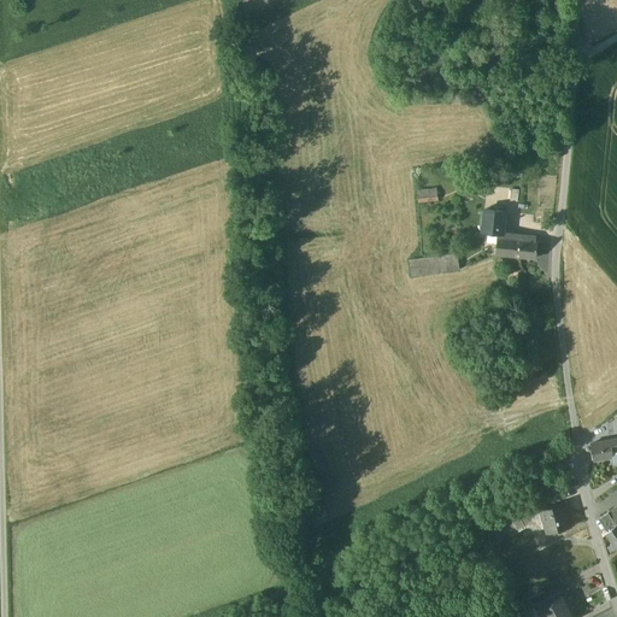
[(436,189),(417,191),(418,201),(438,199),(436,189)]
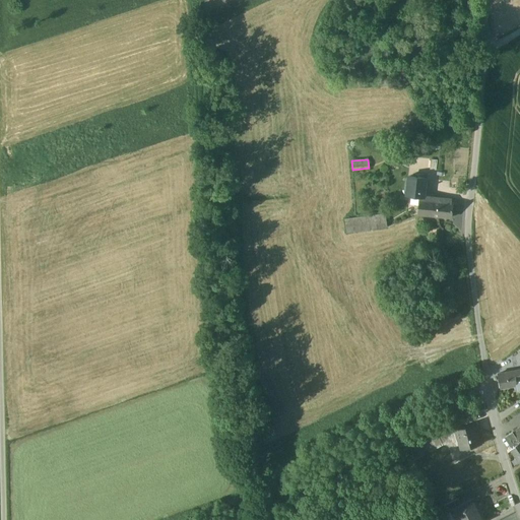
[(426,179),(408,177),(407,195),(419,196),(425,196),(426,179)]
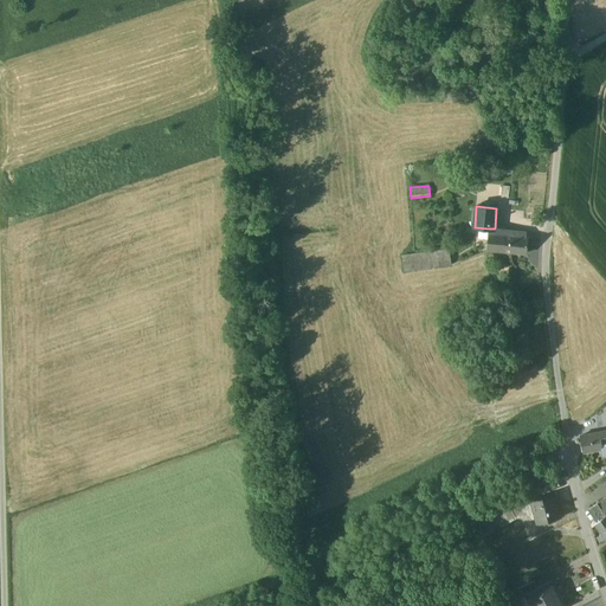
[(495,229),(489,229),(487,249),(526,252),(528,237),(522,237),(522,231),(495,229)]
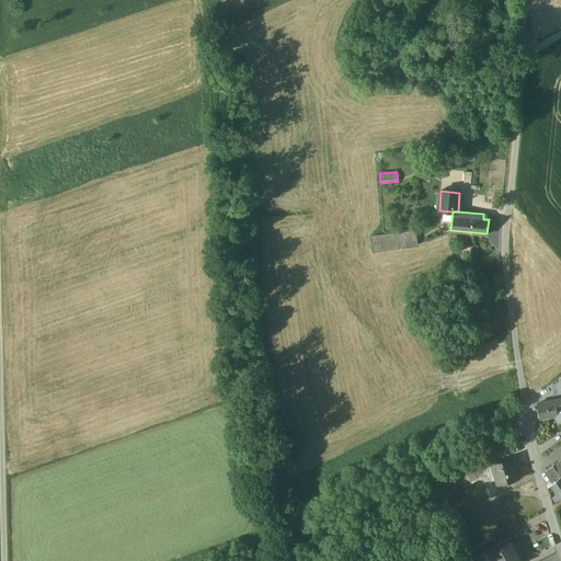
[(416,230),(373,236),(375,250),(418,244),(416,230)]
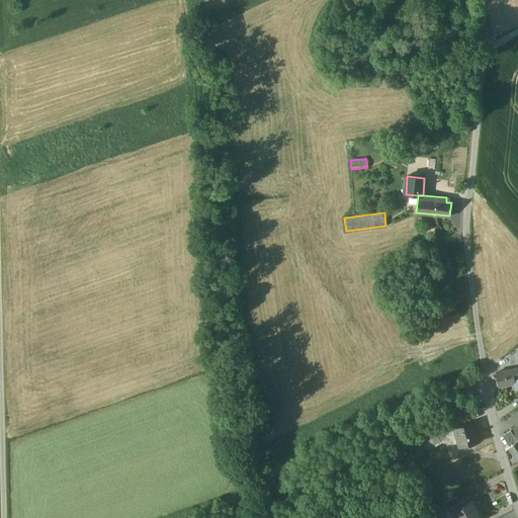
[(517,367),(512,369),(511,368),(496,371),(499,385),(514,382),(515,386),(517,385),(517,367)]
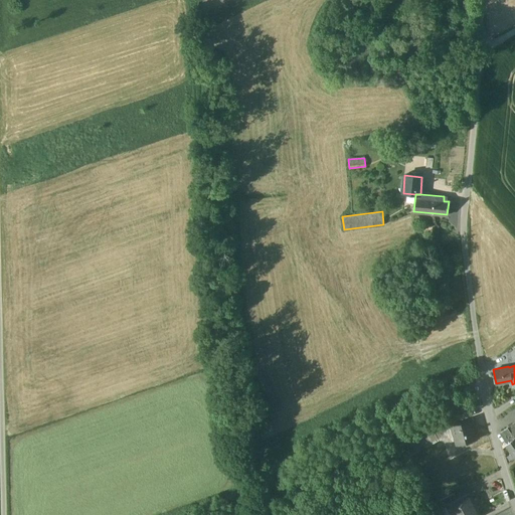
[(471,419),(452,424),(455,437),(457,437),(459,444),(476,440),(473,431),(471,431),(469,421),(471,420),(471,419)]
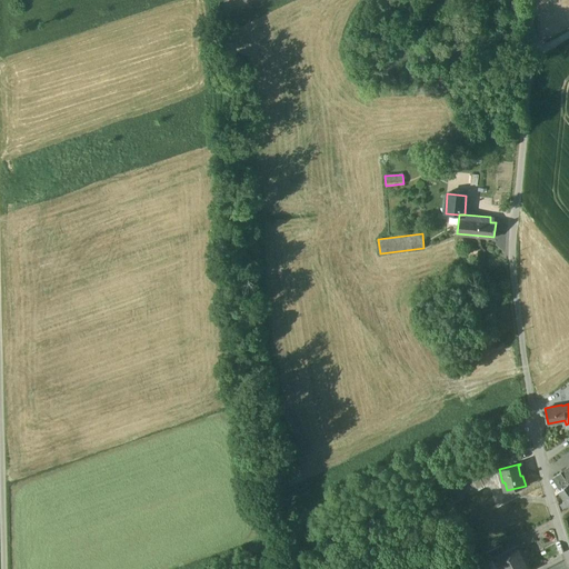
[(561,472),(553,478),(558,485),(560,488),(568,482),(561,472)]
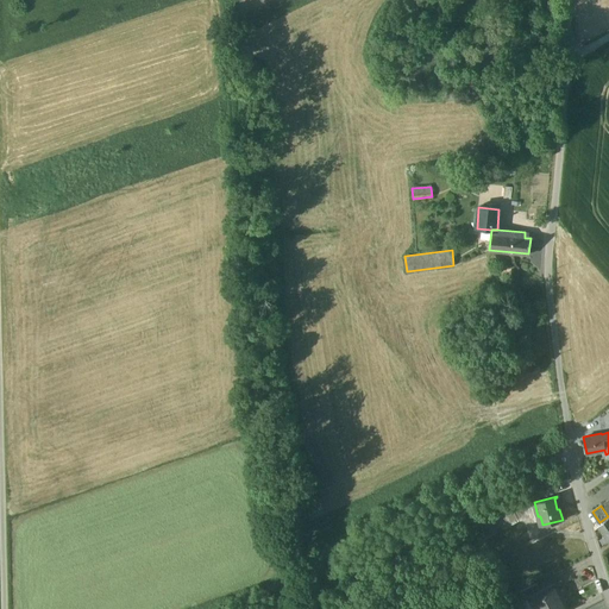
[(513,508),(478,526),(485,539),(520,520),(513,508)]
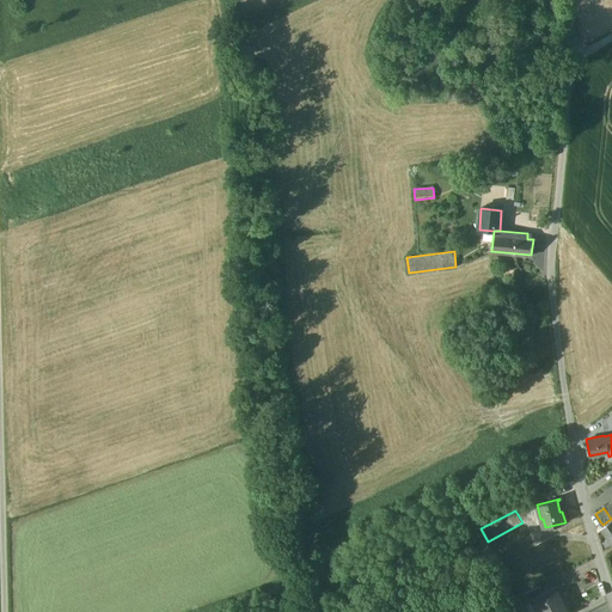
[(611,519),(603,525),(600,527),(611,544),(611,519)]
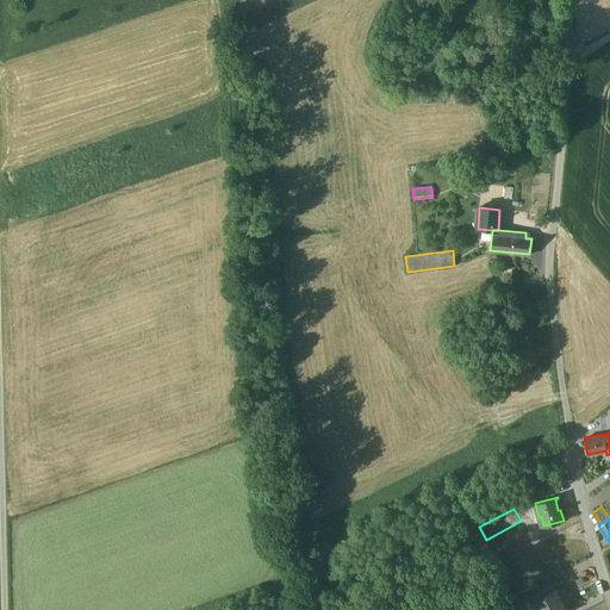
[(541,591),(528,597),(528,598),(530,597),(536,609),(561,598),(559,592),(560,591),(556,583),(541,591)]
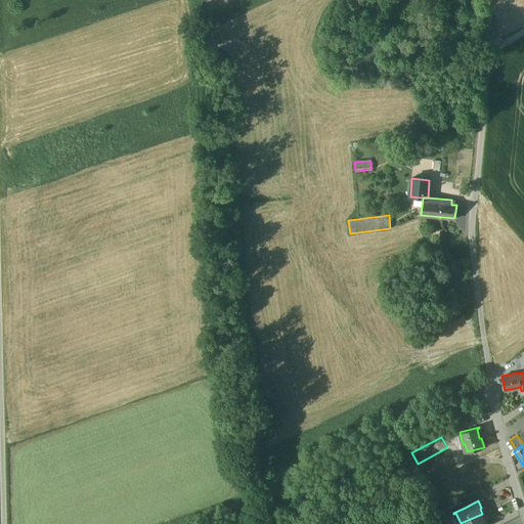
[(462,501),(449,508),(452,514),(453,514),(453,513),(465,508),(462,501)]
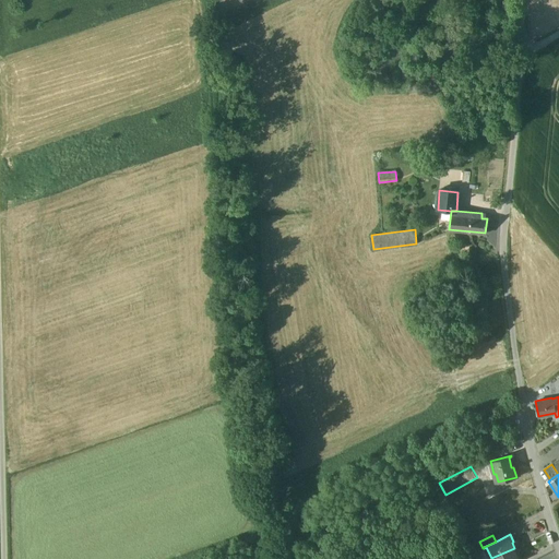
[(514,548),(491,558),(521,558),(522,558),(519,551),(516,552),(514,548)]
